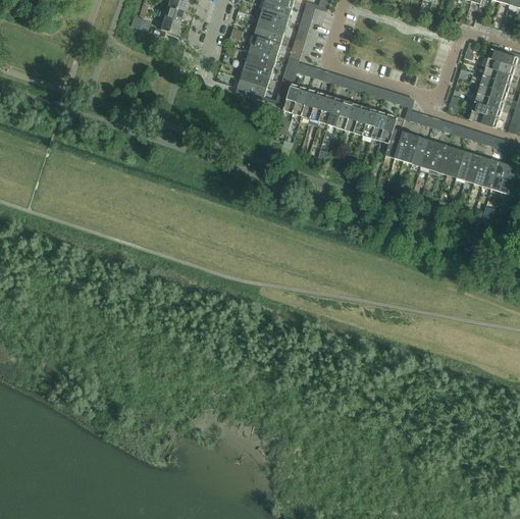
[(167,0),(166,4),(183,9),(185,0),(167,0)]
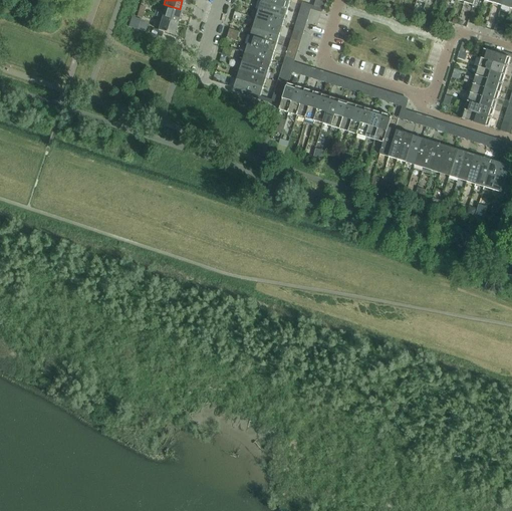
[(286,8),(263,0),(260,0),(257,8),(284,16),(286,8)]
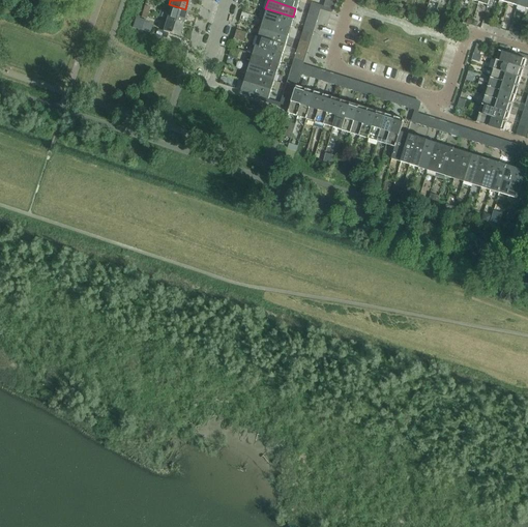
[(271,0),(295,8),(297,0),(271,0)]
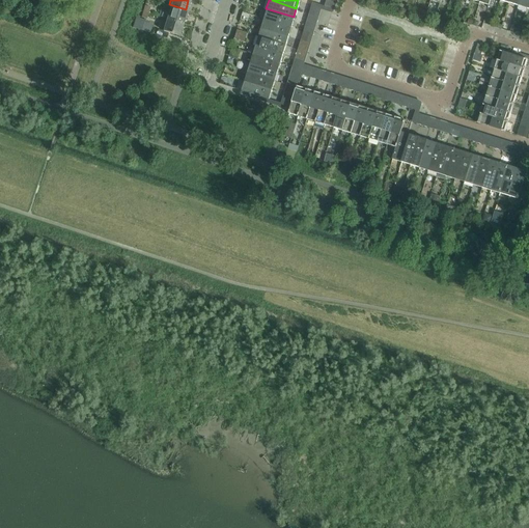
[(186,9),(169,4),(167,10),(159,8),(157,14),(165,17),(182,22),(186,9)]
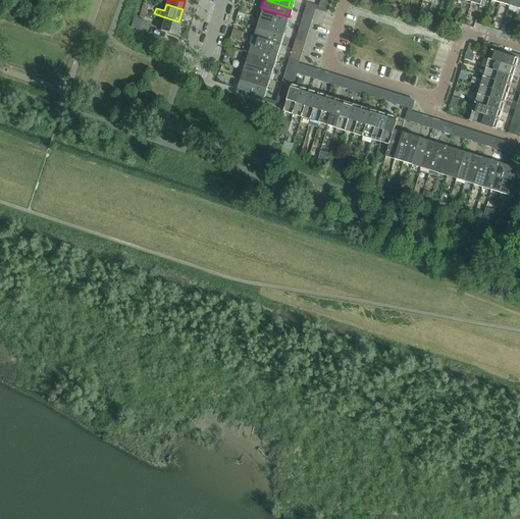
[(305,4),(303,11),(309,13),(311,6),(305,4)]
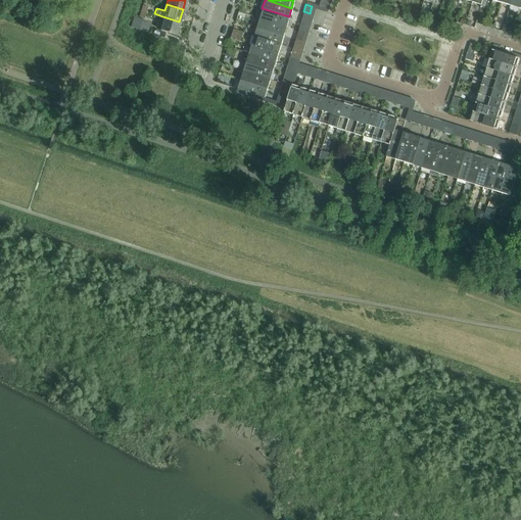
[(289,16),(262,8),(258,17),(286,26),(289,16)]
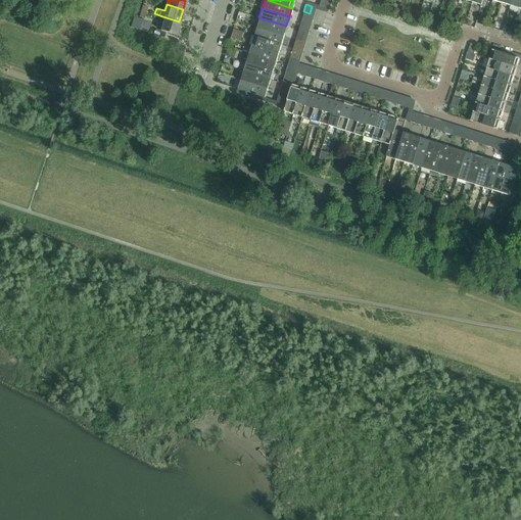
[(310,13),(303,11),(300,18),(308,20),(310,13)]
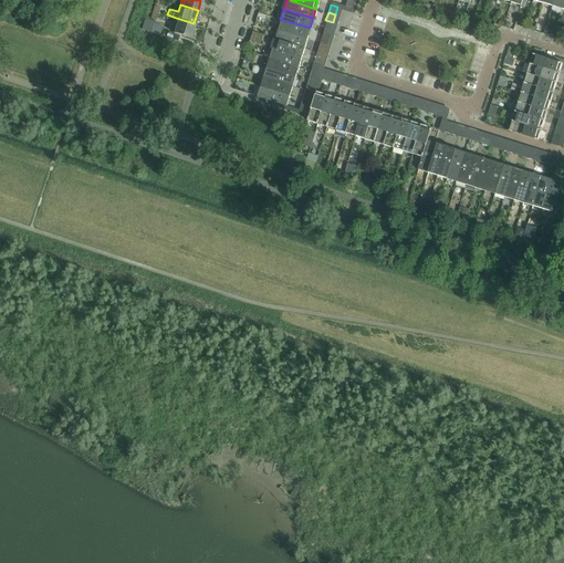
[(190,37),(194,23),(176,18),(171,31),(167,29),(165,34),(176,38),(177,32),(190,37)]
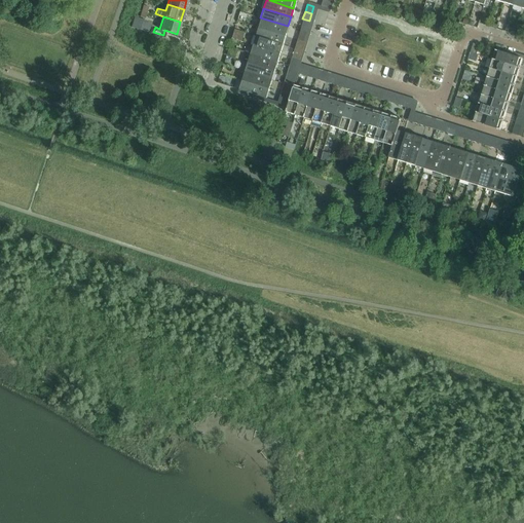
[(288,26),(260,17),(258,26),(285,34),(288,26)]
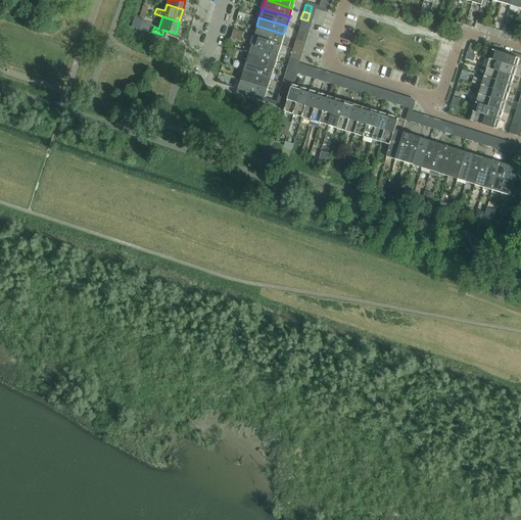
[(299,21),(297,29),(303,31),(305,24),(299,21)]
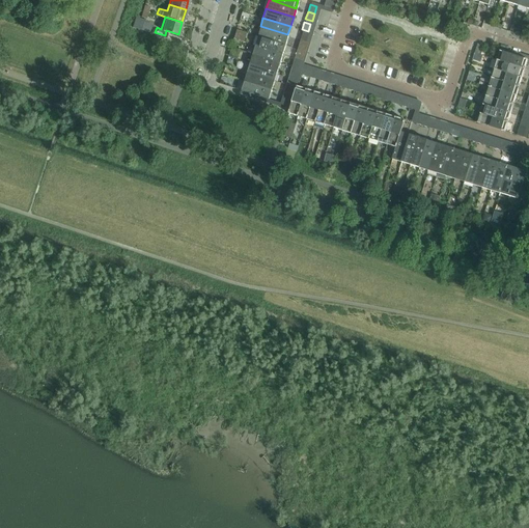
[(287,34),(260,26),(257,35),(284,44),(287,34)]
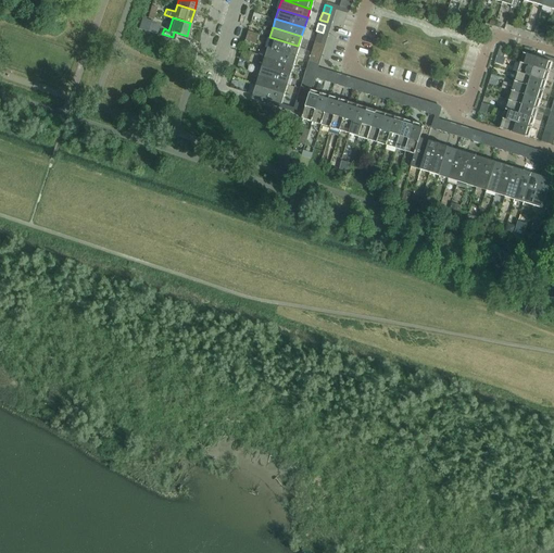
[(323,33),(316,30),(314,38),(320,40),(323,33)]
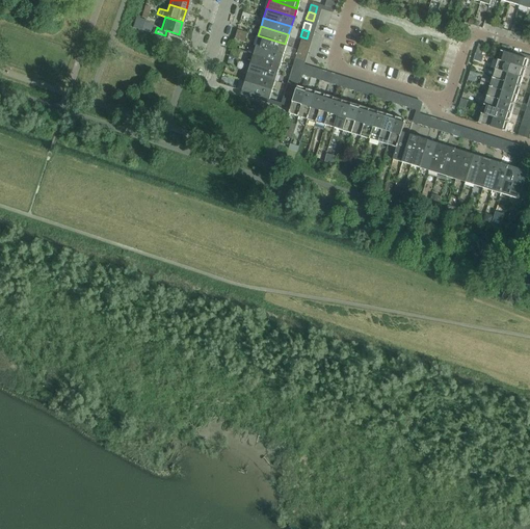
[(285,44),(258,35),(255,44),(283,52),(285,44)]
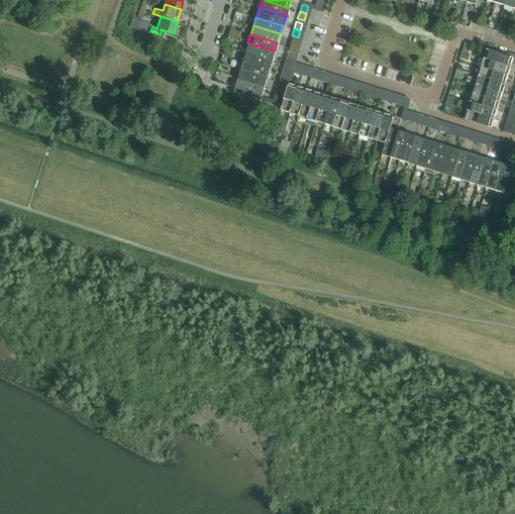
[(291,38),(289,45),(295,47),(297,40),(291,38)]
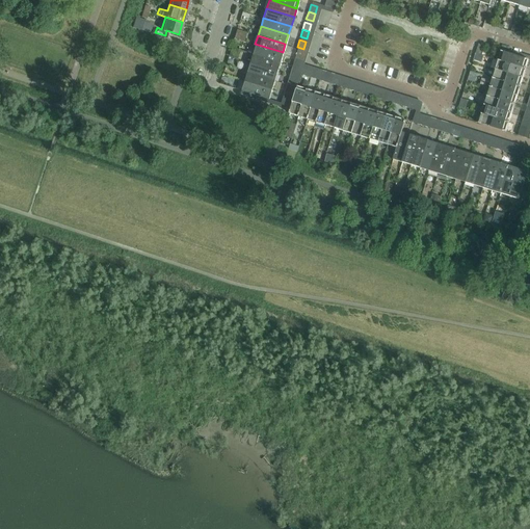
[(283,52),(255,44),(253,53),(280,61),(283,52)]
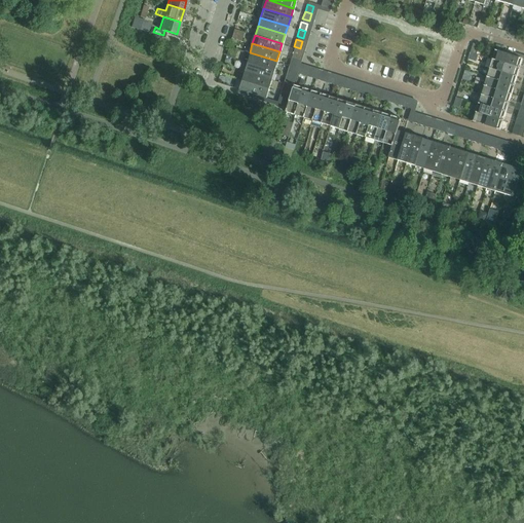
[(300,48),(294,46),(292,53),(298,55),(300,48)]
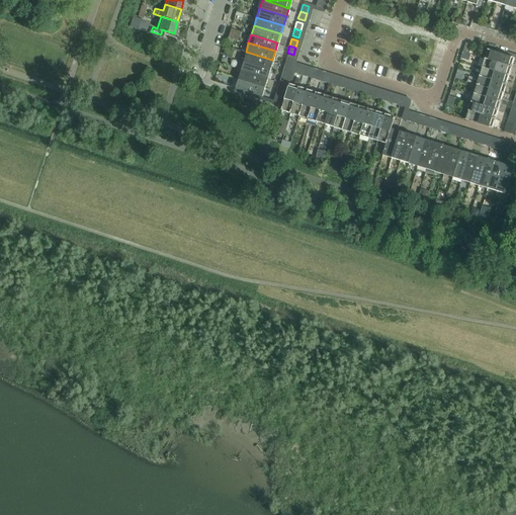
[(487,48),(484,57),(510,65),(513,56),(487,48)]
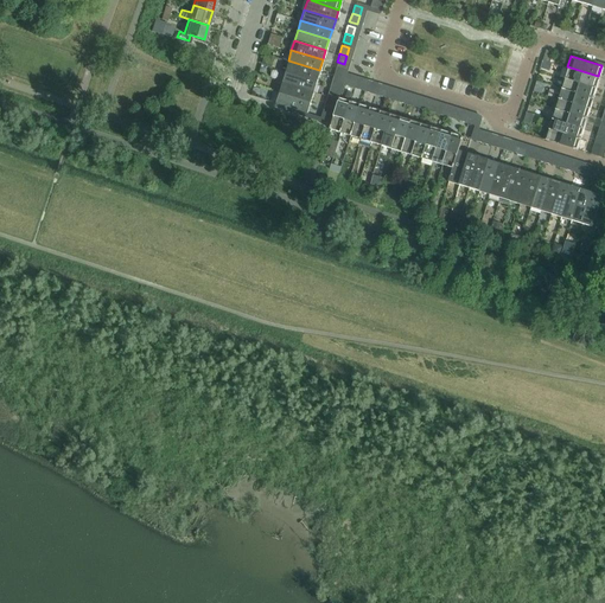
[(319,70),(288,61),(285,70),(316,81),(319,70)]
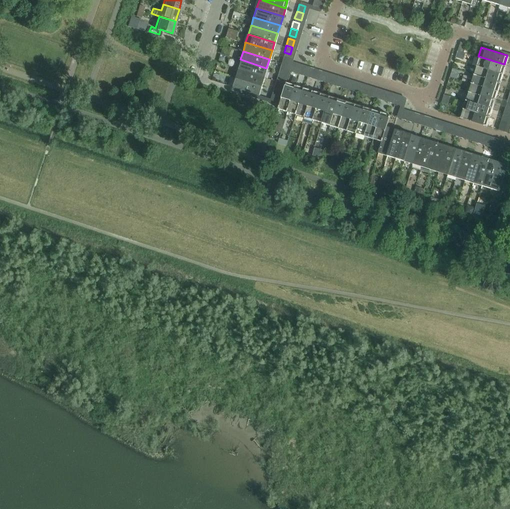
[(283,56),(280,62),(287,64),(289,58),(283,56)]
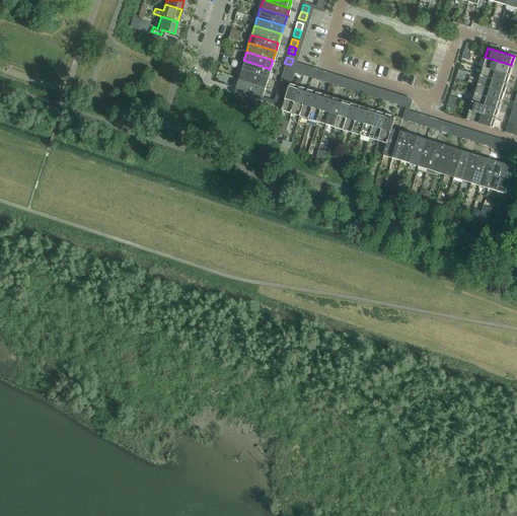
[(511,65),(485,57),(482,65),(509,74),(511,65)]
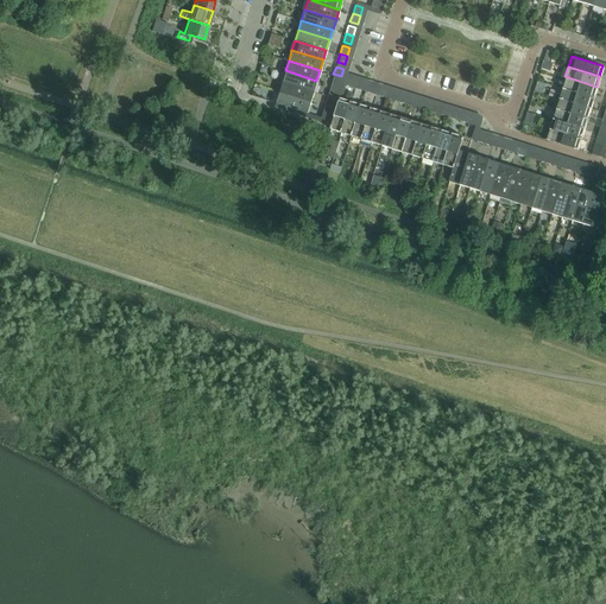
[(316,81),(285,70),(282,81),(314,90),(316,81)]
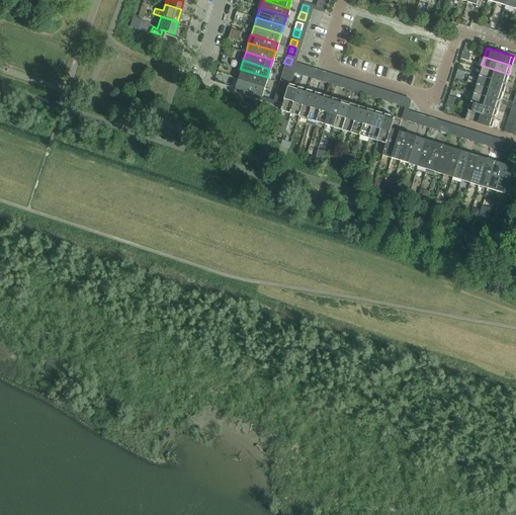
[(290,65),(283,63),(281,70),(287,72),(290,65)]
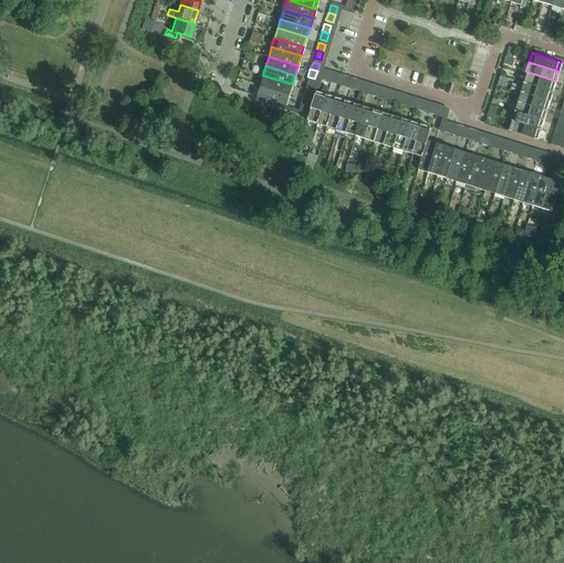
[(330,73),(322,70),(320,77),(327,80),(330,73)]
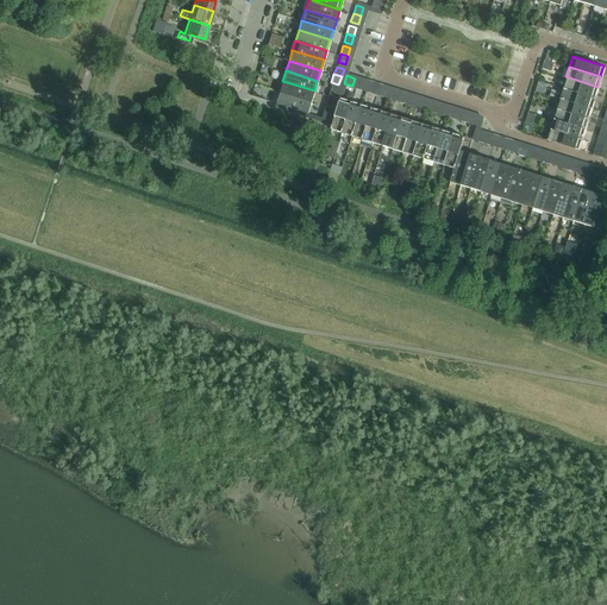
[(598,87),(565,76),(563,86),(594,96),(598,87)]
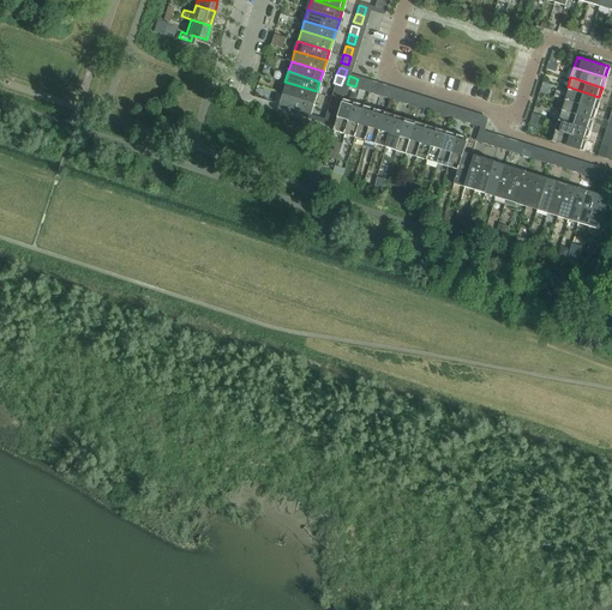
[(370,83),(361,80),(359,88),(367,90),(370,83)]
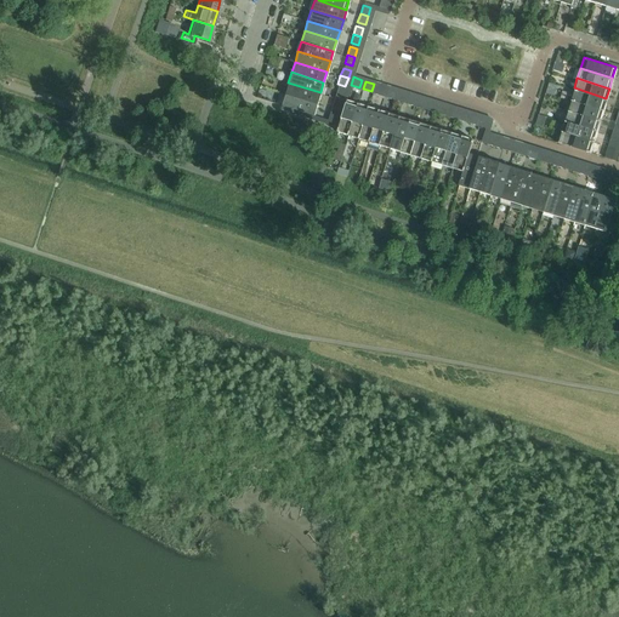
[(321,92),(288,83),(284,93),(317,103),(321,92)]
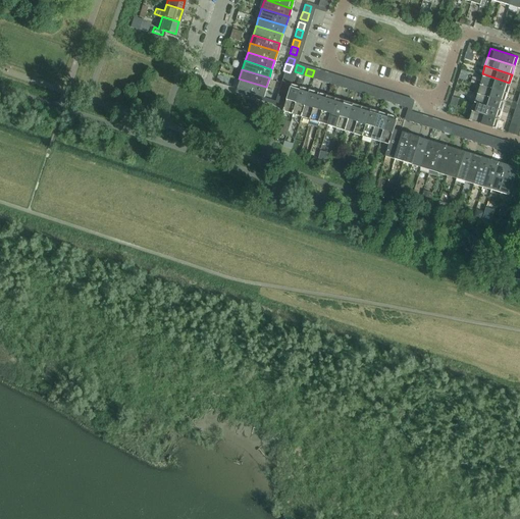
[(321,72),(314,70),(312,76),(319,79),(321,72)]
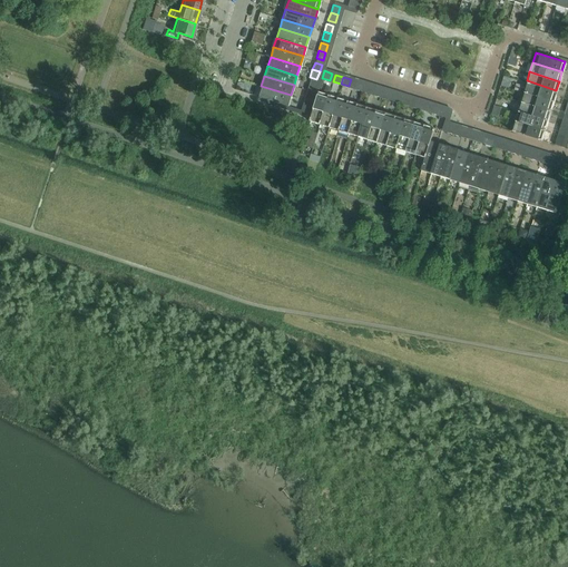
[(362,82),(355,80),(353,87),(360,89),(362,82)]
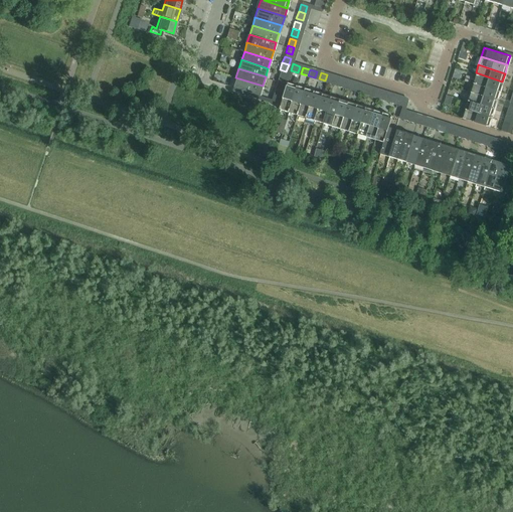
[(502,81),(476,72),(473,82),(499,91),(502,81)]
